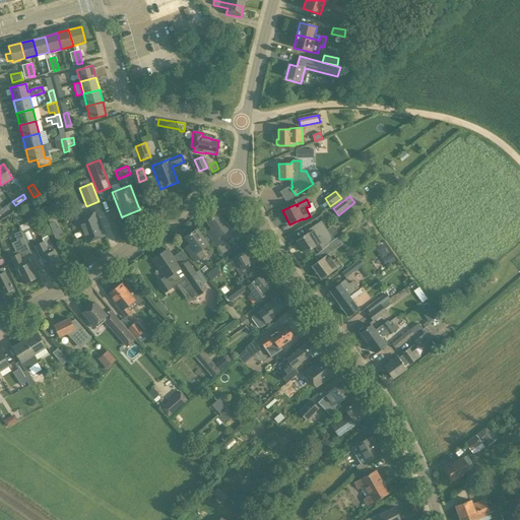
[(2,208),(4,212),(15,205),(12,201),(2,208)]
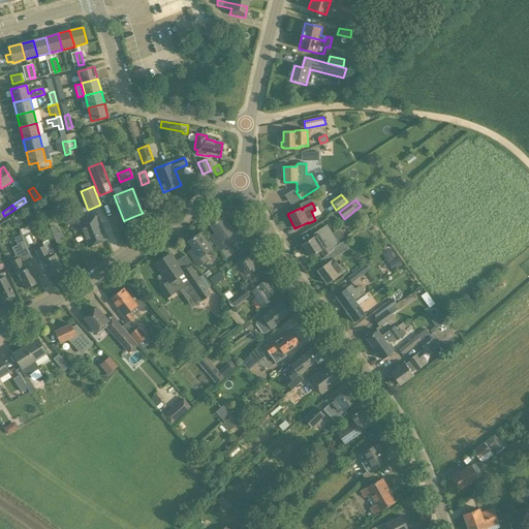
[(106,240),(96,216),(80,223),(72,226),(73,231),(82,228),(89,247),(106,240)]
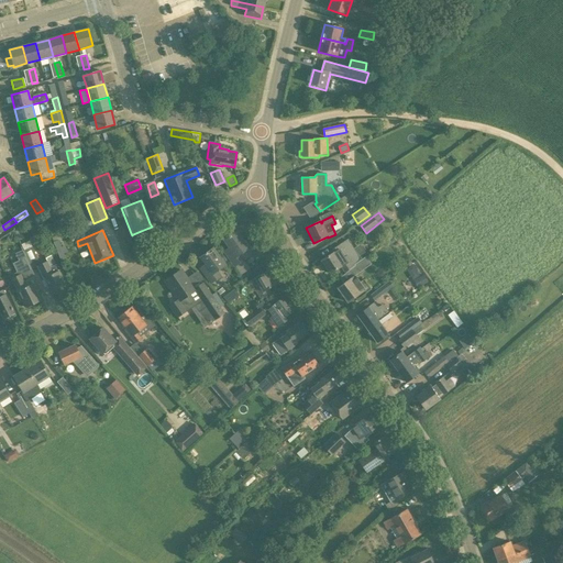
[(234,266),(244,260),(241,254),(249,247),(236,231),(223,240),(232,253),(227,256),(234,266)]
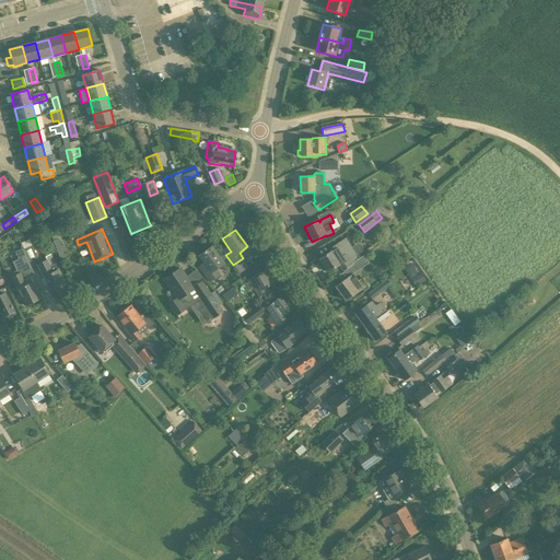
[(388,234),(384,238),(389,244),(394,240),(388,234)]
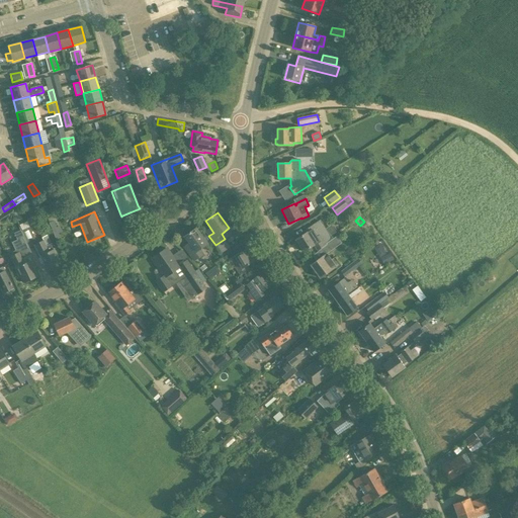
[(307,233),(295,239),(296,241),(295,242),(297,246),(299,245),(304,252),(314,245),(318,250),(325,246),(326,245),(325,243),(331,238),(320,221),(305,230),(307,233)]
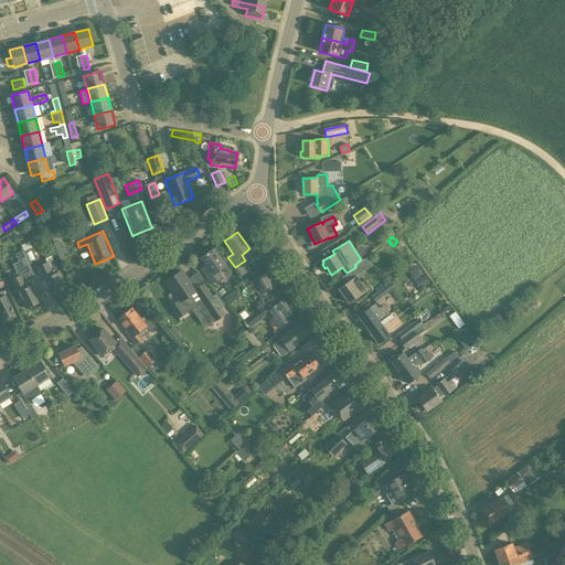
[(24,251),(32,247),(30,242),(22,245),(24,251)]
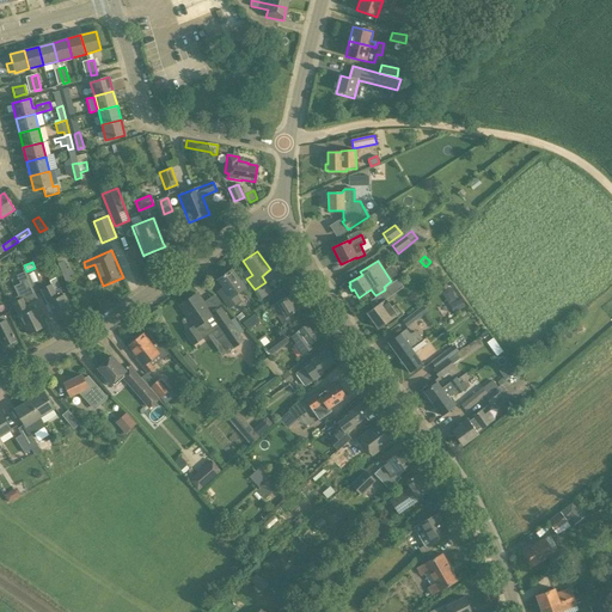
[(63,262),(57,264),(66,283),(71,281),(63,262)]
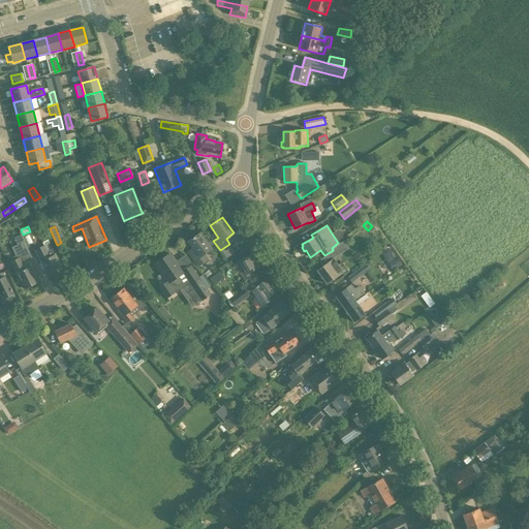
[(31,232),(22,237),(27,248),(35,245),(31,232)]
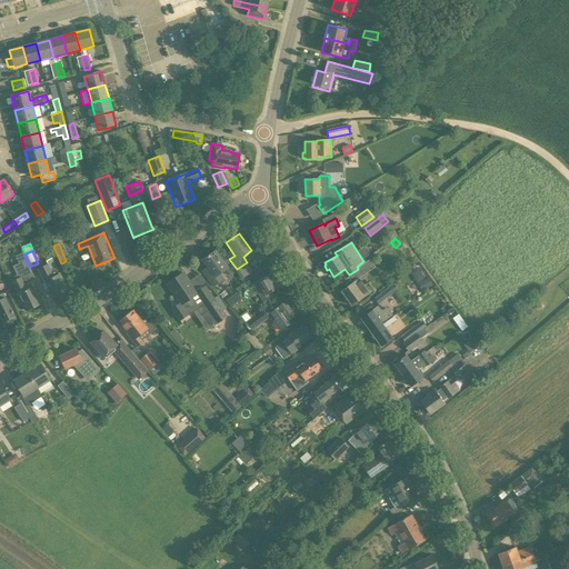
[(222,279),(218,273),(227,267),(228,268),(232,265),(229,259),(223,262),(216,250),(202,260),(211,272),(206,277),(212,286),(222,279)]
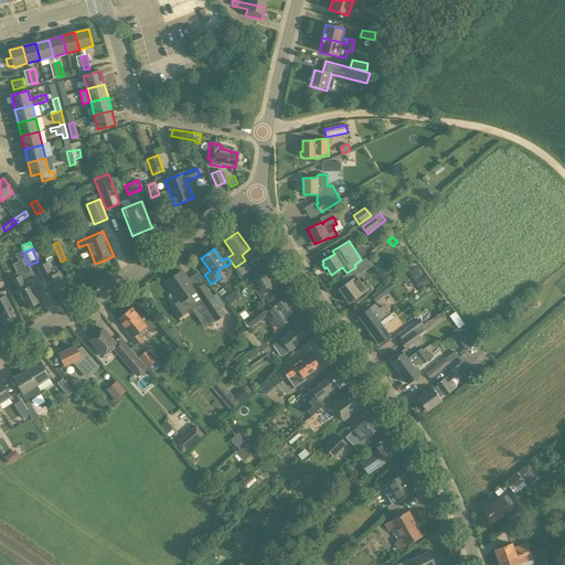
[(22,267),(29,265),(23,253),(17,255),(22,267)]
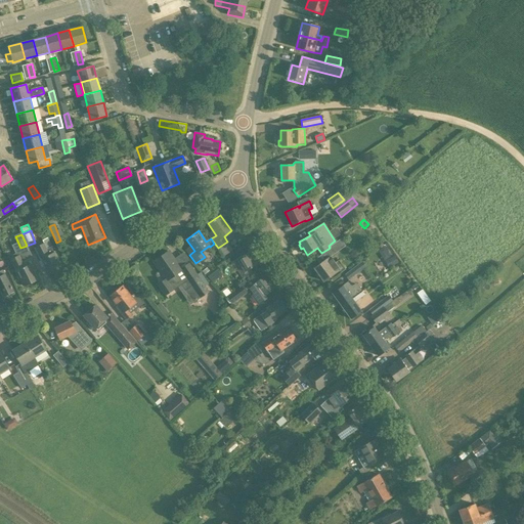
[(332,279),(345,269),(339,260),(335,263),(330,257),(345,246),(341,238),(330,247),(331,248),(321,254),(325,260),(314,268),(323,281),(330,276),(332,279)]
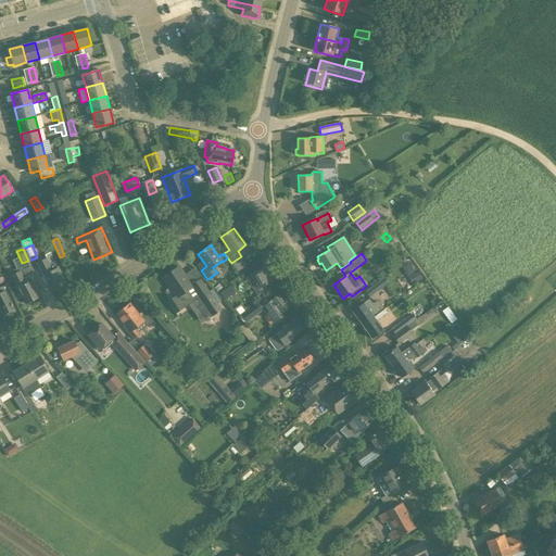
[(47,285),(48,283),(52,291),(65,283),(58,268),(57,268),(54,263),(50,265),(47,257),(36,263),(47,285)]
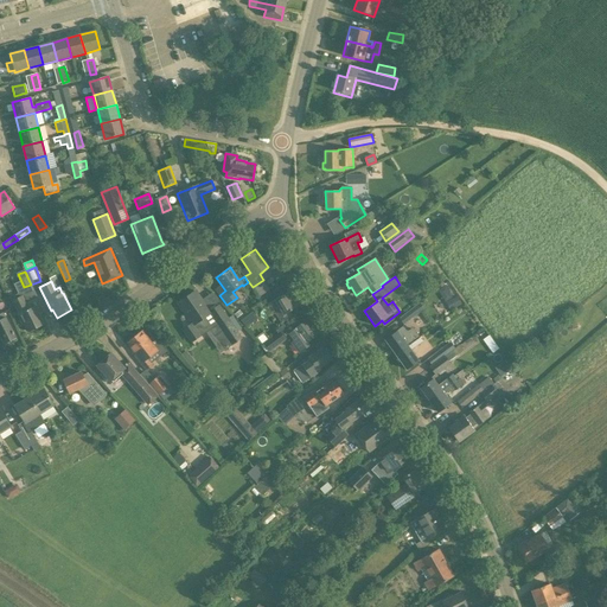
[(453,299),(446,288),(440,292),(447,302),(453,299)]
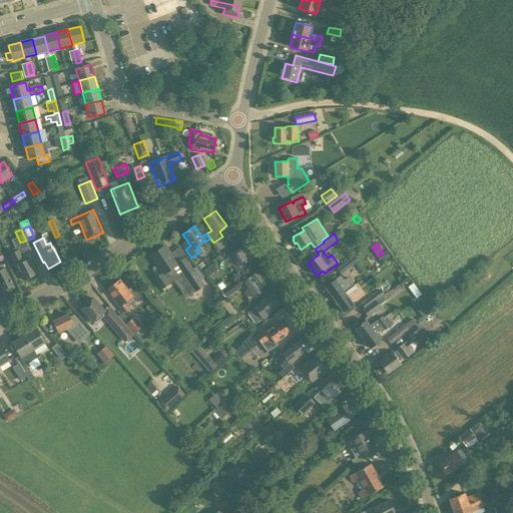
[(165,246),(150,257),(161,274),(154,279),(161,291),(177,280),(189,297),(204,286),(186,259),(177,265),(165,246)]
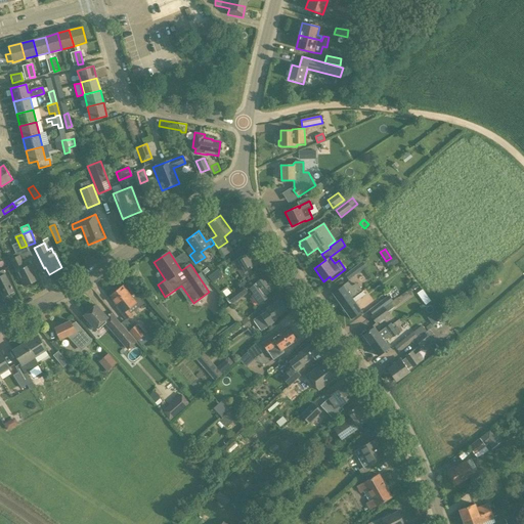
[(243,278),(252,272),(250,268),(256,265),(249,252),(236,259),(232,261),(243,278)]
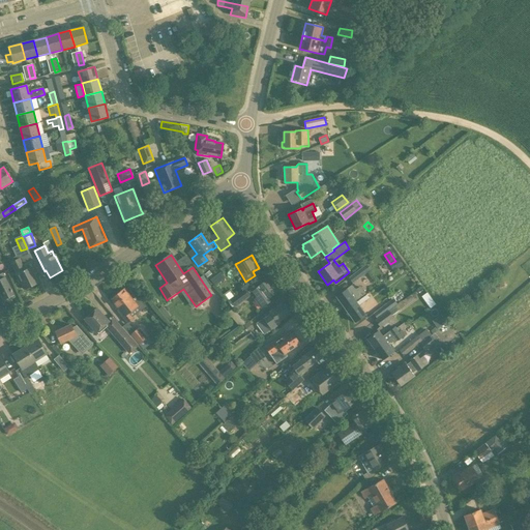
[(20,284),(21,283),(25,290),(38,283),(30,267),(29,267),(27,263),(24,265),(20,258),(10,262),(17,274),(16,274),(20,284)]
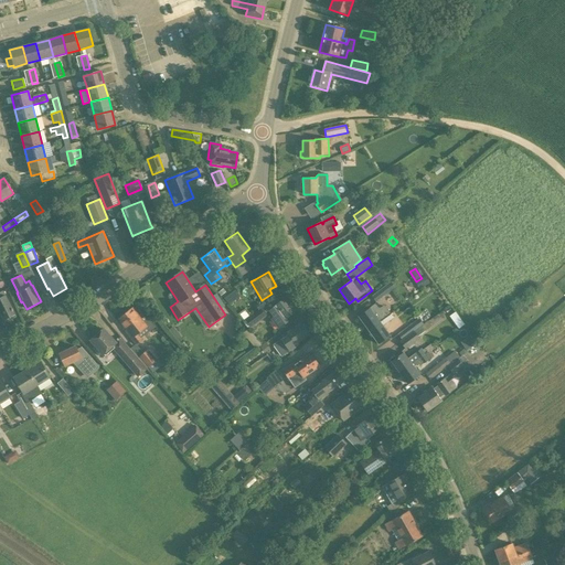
[(416,283),(419,289),(429,285),(426,278),(416,283)]
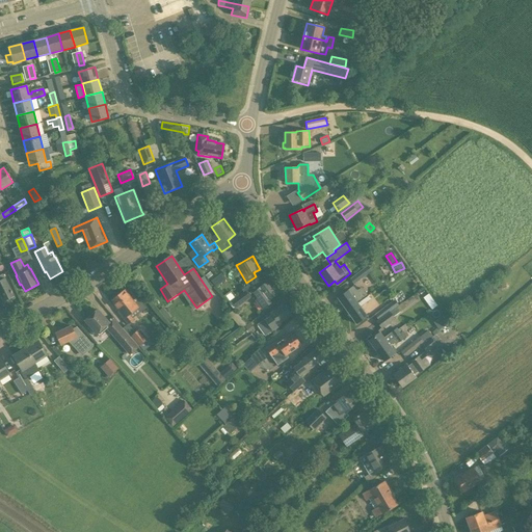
[(350,280),(354,285),(367,274),(363,270),(350,280)]
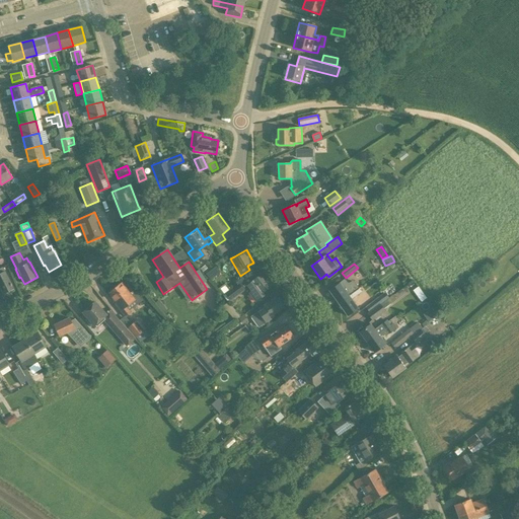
[(205,273),(210,280),(220,272),(215,266),(205,273)]
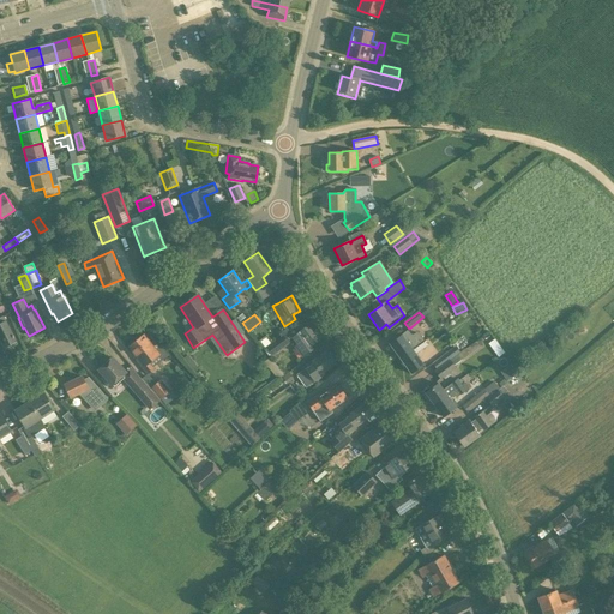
[(5,320),(0,323),(0,339),(4,348),(16,342),(5,320)]
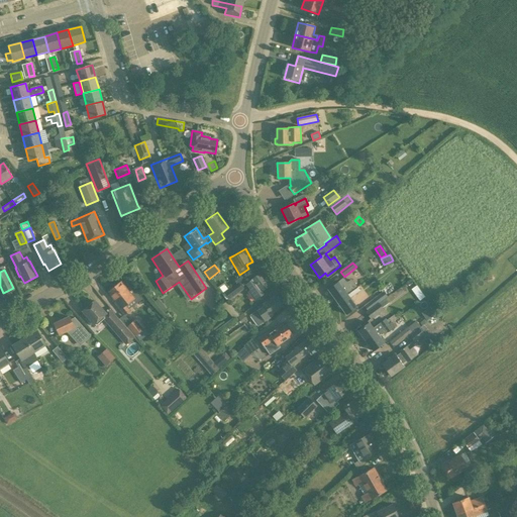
[(241,287),(246,284),(250,290),(247,292),(254,301),(256,298),(262,295),(261,292),(270,285),(260,273),(250,279),(247,275),(238,282),(225,292),(229,299),(242,289),(241,287)]
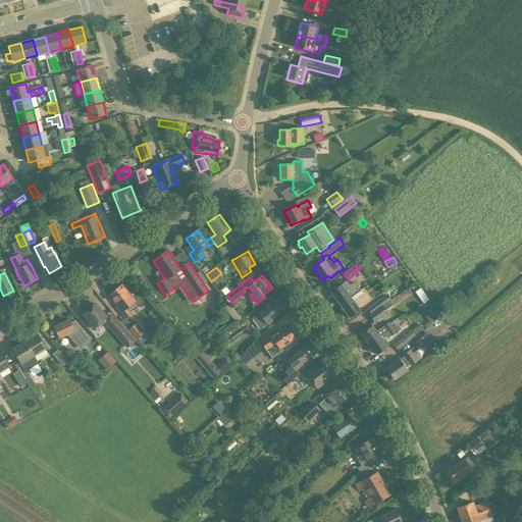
[(484,283),(481,280),(475,285),(477,288),(471,294),(475,298),(482,291),(480,288),(484,283)]
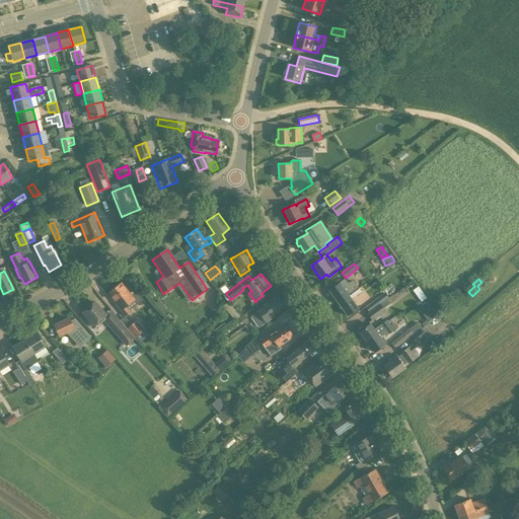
[(347,285),(344,280),(328,290),(339,303),(359,288),(357,285),(356,285),(354,282),(349,285),(347,285)]
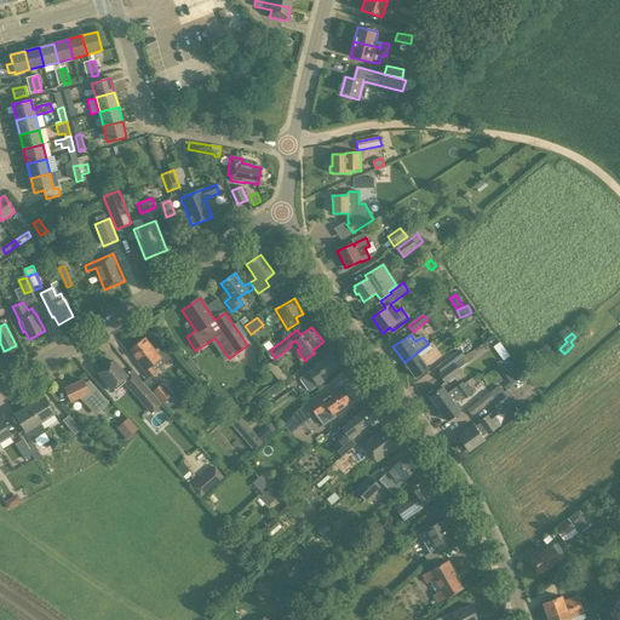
[(130,350),(139,362),(137,363),(149,379),(156,373),(151,366),(160,360),(164,365),(170,359),(164,351),(159,356),(144,339),(130,350)]
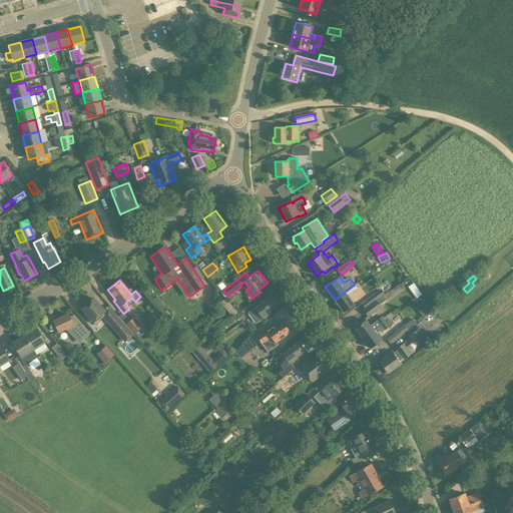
[(358,289),(355,285),(335,300),(344,313),(354,305),(348,297),(358,289)]
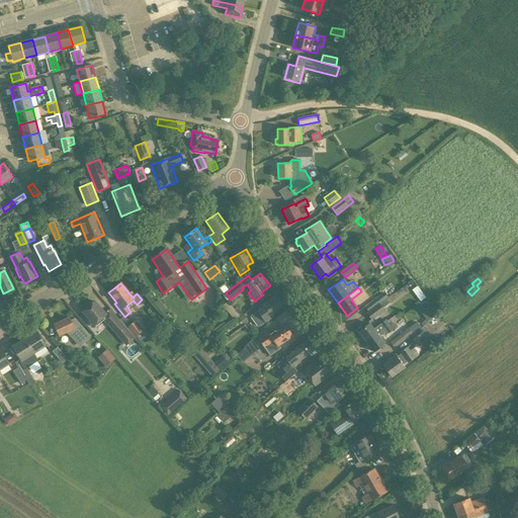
[(364,307),(368,312),(387,297),(384,292),(364,307)]
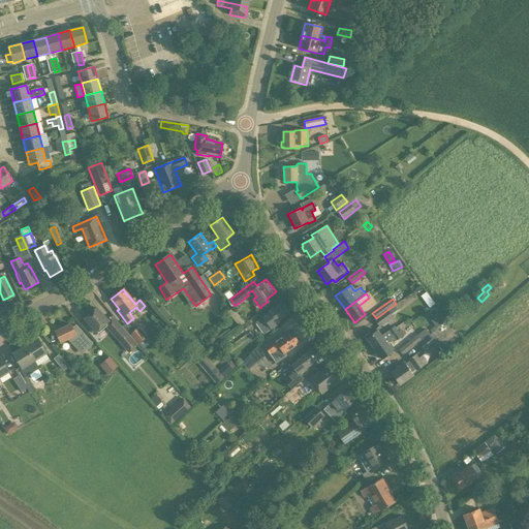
[(431,300),(427,303),(430,308),(435,304),(431,300)]
